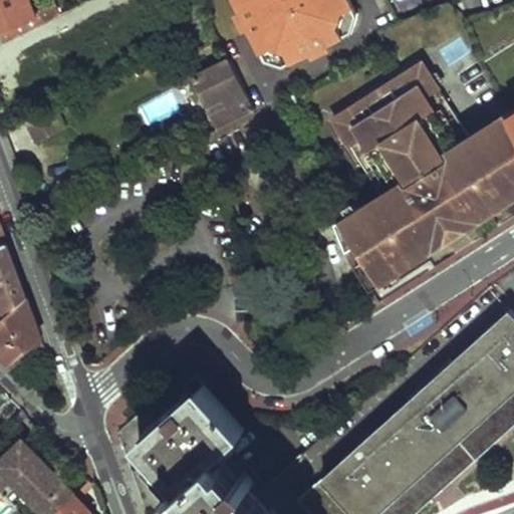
[(0,0),(0,46),(58,17),(53,4),(33,11),(29,0),(0,0)]
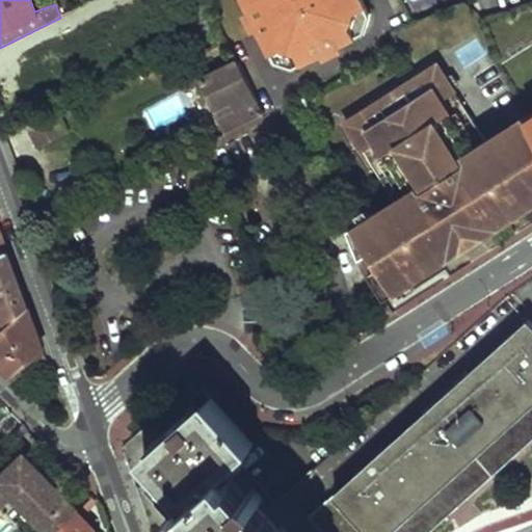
[(288,54),(294,67),(360,34),(352,20),(368,11),(362,0),(244,0),(273,61),(288,54)]
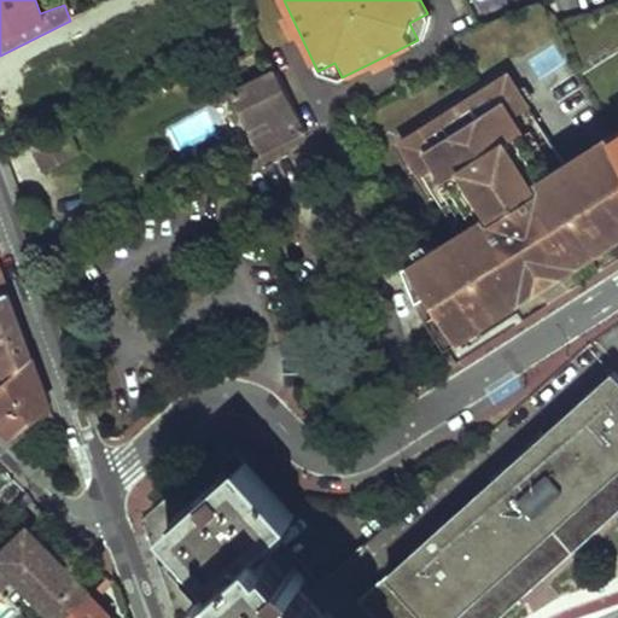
[(409,23),(418,40),(427,13),(409,23)]
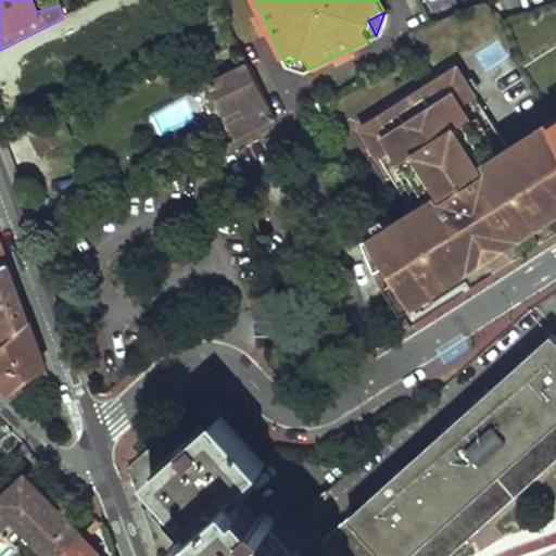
[(286,64),(307,70),(301,57),(286,64)]
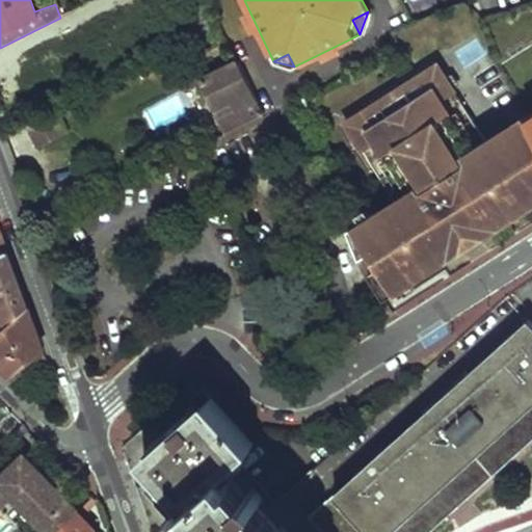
[(439,60),(346,122),(398,203),(379,215),(376,210),(353,224),(350,227),(367,265),(390,299),(421,280),(418,273),(482,232),(531,202),(531,201),(531,129),(528,123),(491,147),(439,60)]
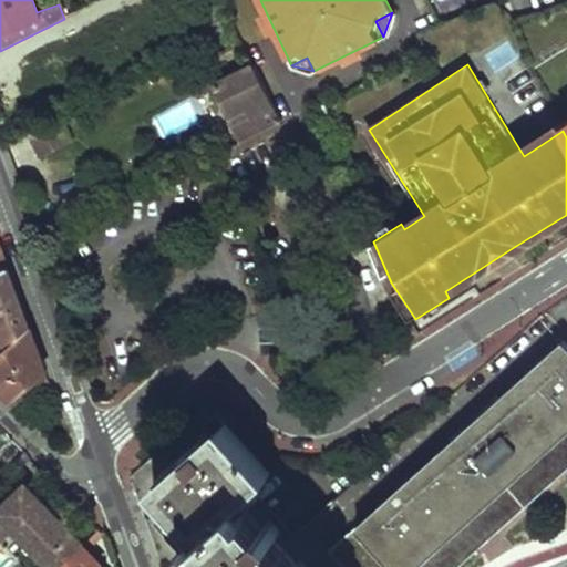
[(281,124),(253,66),(216,85),(233,116),(256,105),(260,112),(236,124),(239,134),(234,138),(237,146),(281,124)]
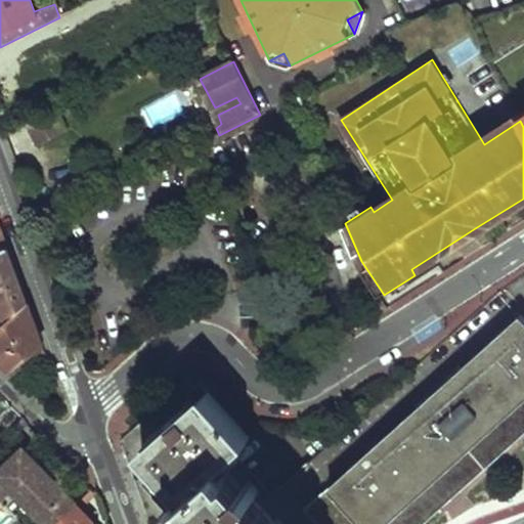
[(178,97),(142,103),(146,125),(182,119),(178,97)]
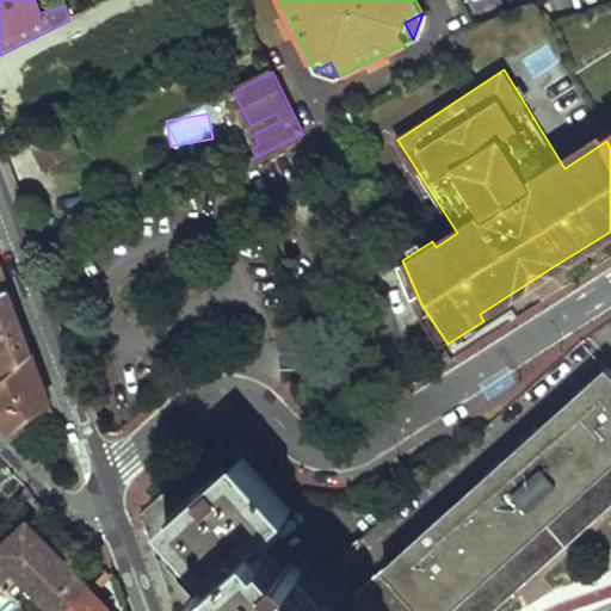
[(31,146),(44,173),(76,156),(63,130),(31,146)]
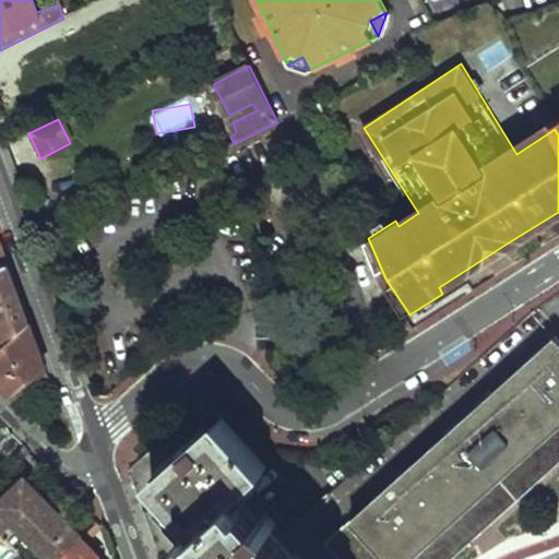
[(511,251),(507,244),(439,287),(442,294),(498,260),(511,251)]
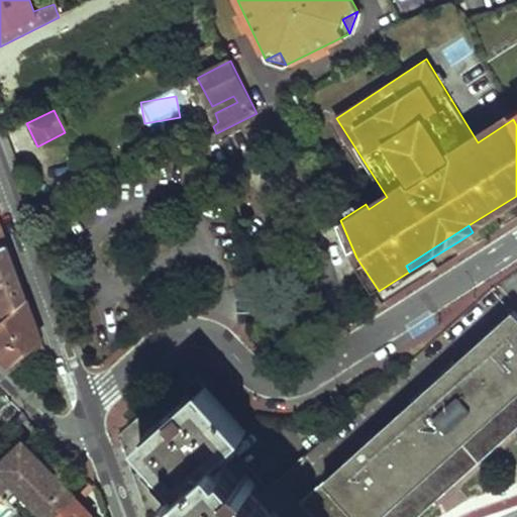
[(0,226),(0,322),(26,298),(0,226)]
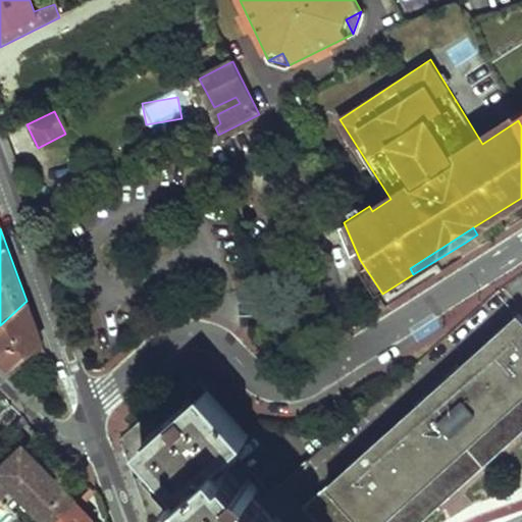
[(206,390),(141,451),(177,494),(173,499),(177,503),(173,508),(186,521),(418,521),(438,505),(521,430),(521,318),(497,291),(265,490),(230,453),(248,437),(206,390)]
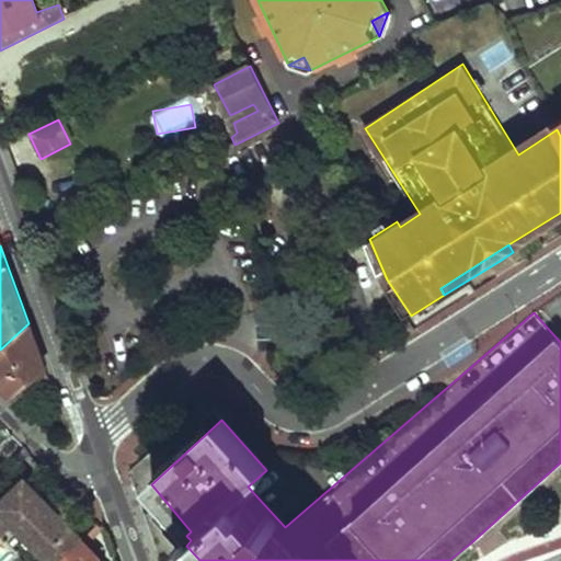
[(411,316),(393,325),(400,339),(416,328),(411,316)]
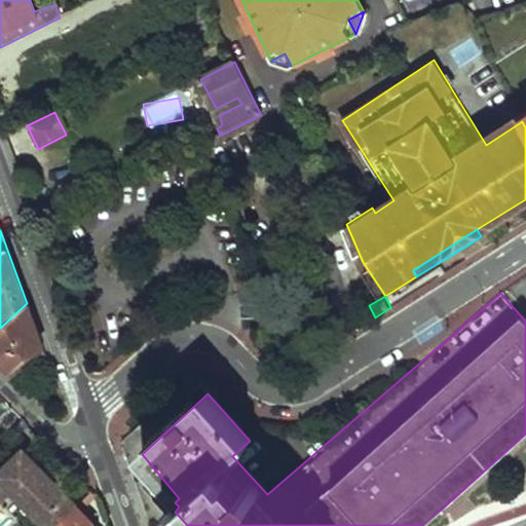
[(0,328),(0,359),(11,371),(41,343),(27,303),(0,328)]
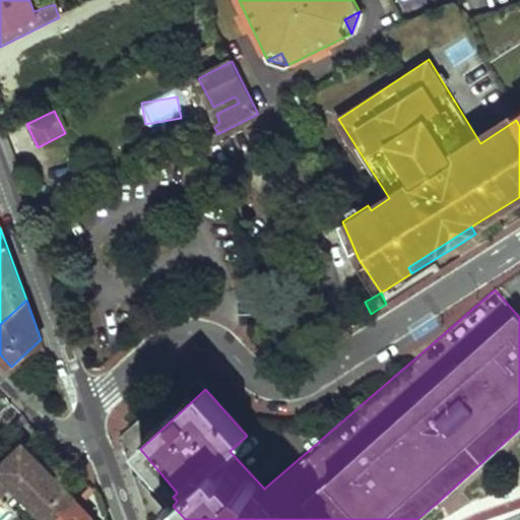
[(49,519),(54,519),(78,501),(24,448),(1,472),(3,474),(14,486),(49,519)]
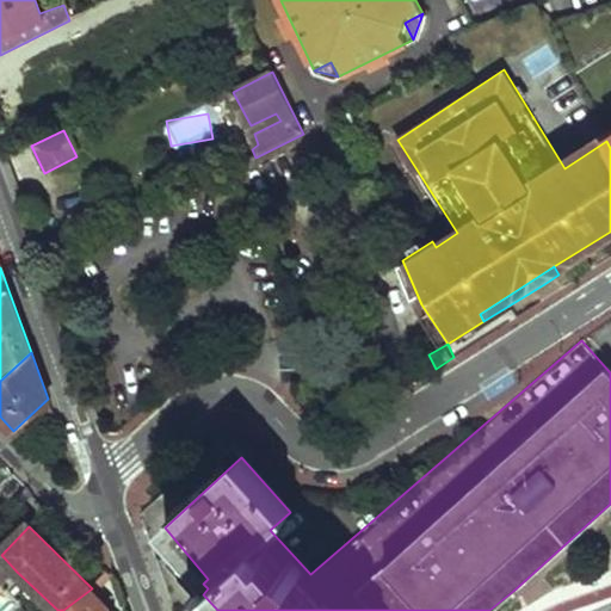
[(0,580),(4,585),(17,572),(4,557),(0,561),(0,580)]
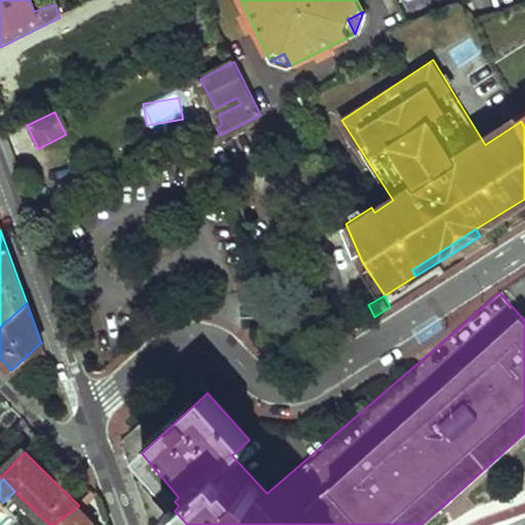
[(54,524),(94,524),(95,523),(79,506),(54,524)]
